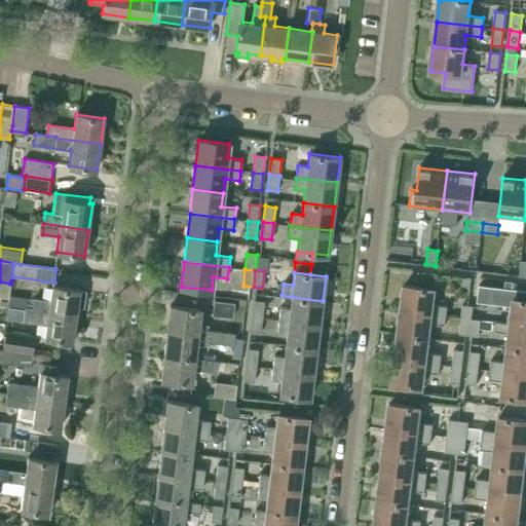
[(461,286),(471,287),(471,277),(462,277),(461,286)]
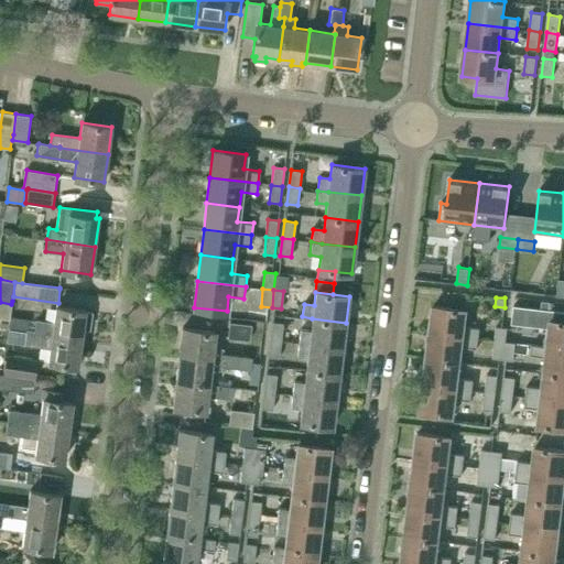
[(9,320),(10,316),(11,304),(0,302),(0,317),(9,320)]
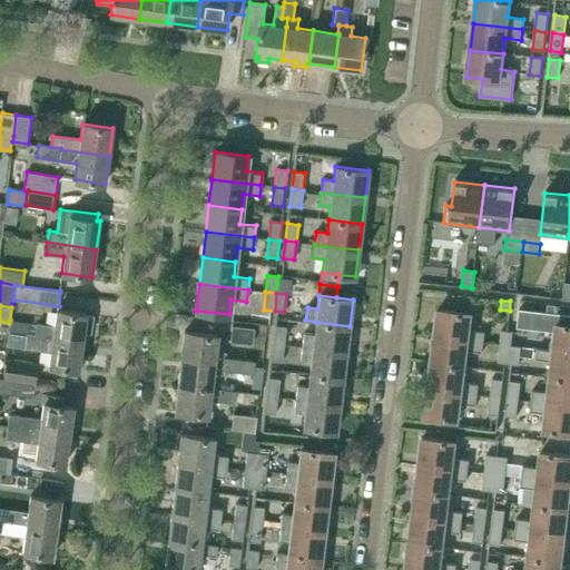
[(569,352),(569,314),(520,308),(518,326),(557,331),(554,350),(569,352)]
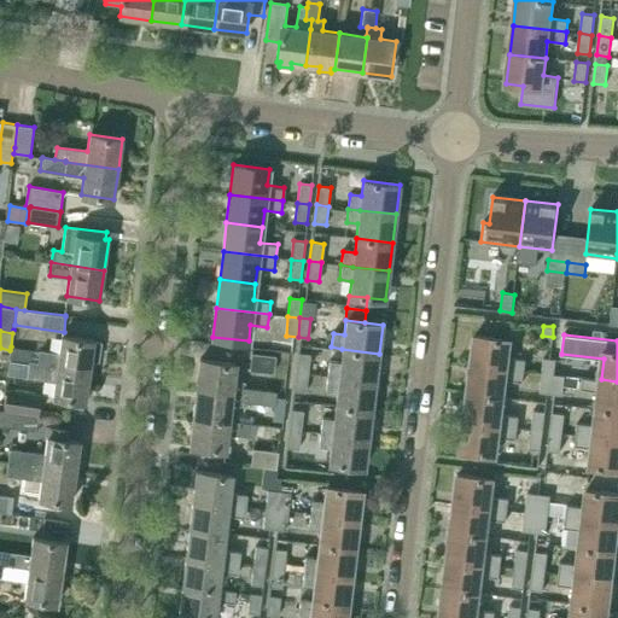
[(39,350),(38,363),(89,371),(91,361),(99,362),(101,343),(93,342),(93,339),(62,336),(59,353),(39,350)]
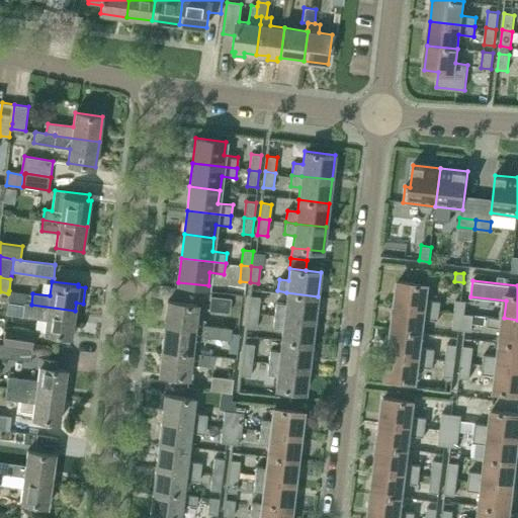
[(399,281),(396,306),(439,311),(441,299),(426,297),(428,284),(399,281)]
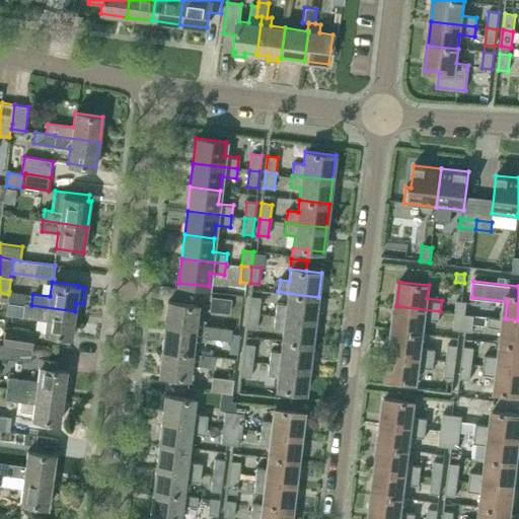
[(8,294),(7,302),(24,304),(25,293),(9,291),(8,294)]
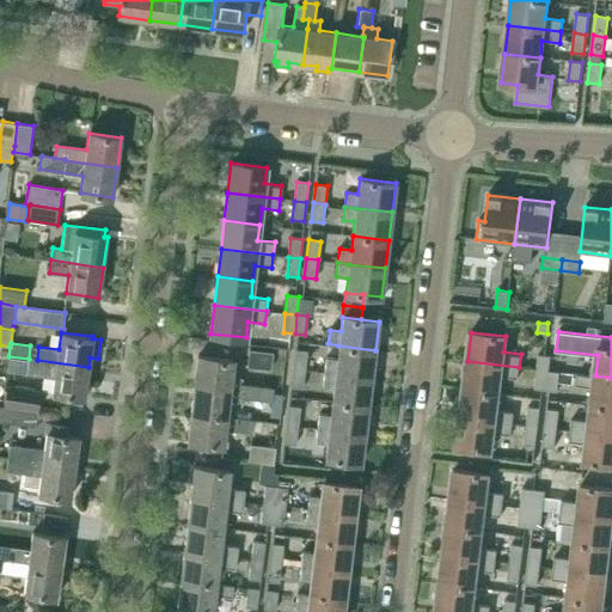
[(372,378),(375,350),(338,346),(337,359),(326,357),(324,372),(372,378)]
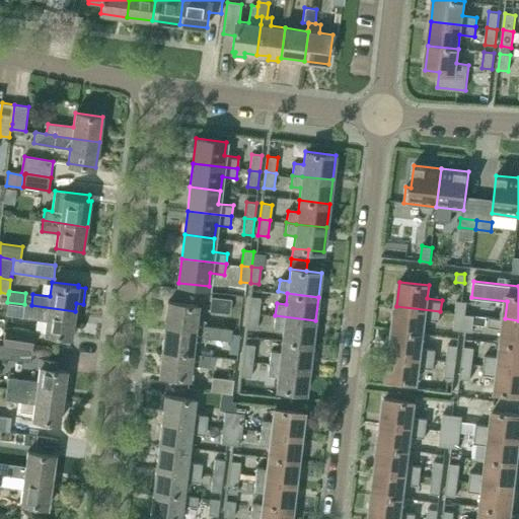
[(258,313),(261,297),(250,296),(248,312),(258,313)]
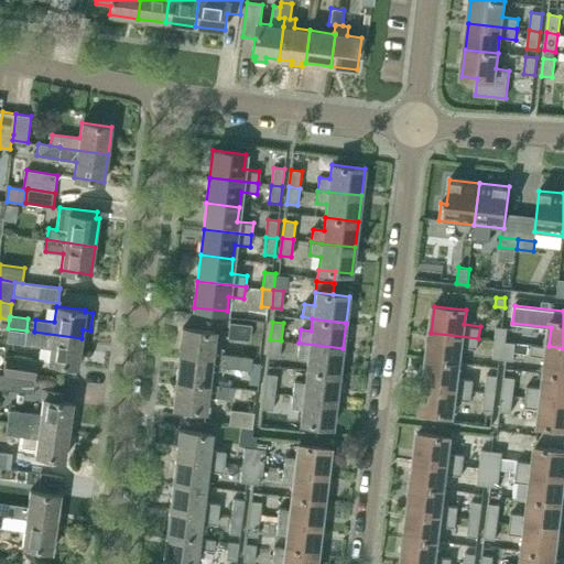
[(229,323),(228,338),(250,340),(251,325),(229,323)]
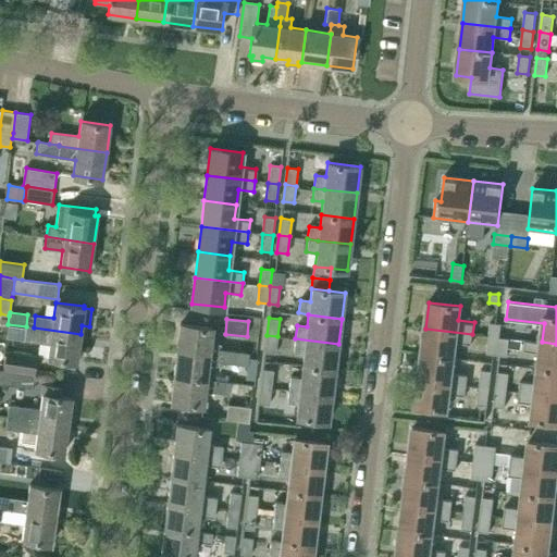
[(499,337),(502,323),(491,322),(489,335),(499,337)]
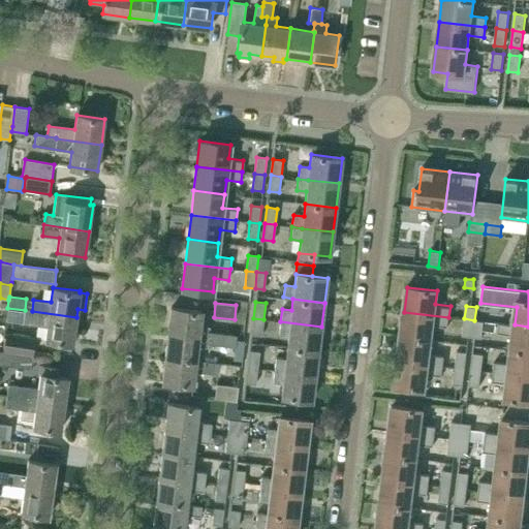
[(209,331),(210,332),(210,327),(200,325),(201,311),(172,308),(168,332),(198,336),(208,336),(209,331)]
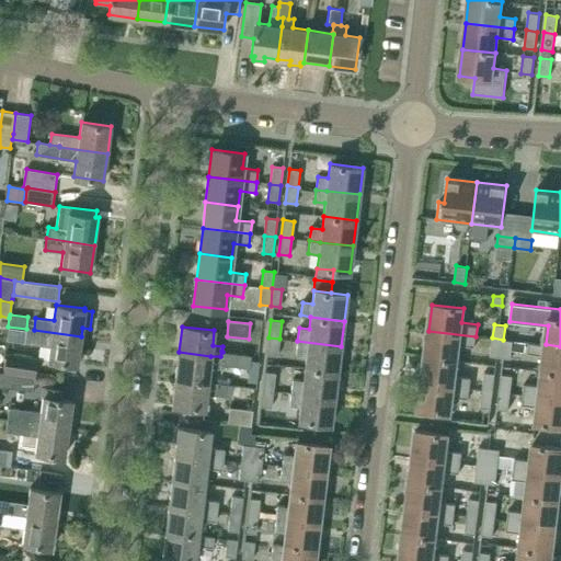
[(34,330),(26,329),(24,344),(49,347),(47,361),(61,363),(60,368),(75,370),(76,365),(77,365),(81,336),(34,330)]
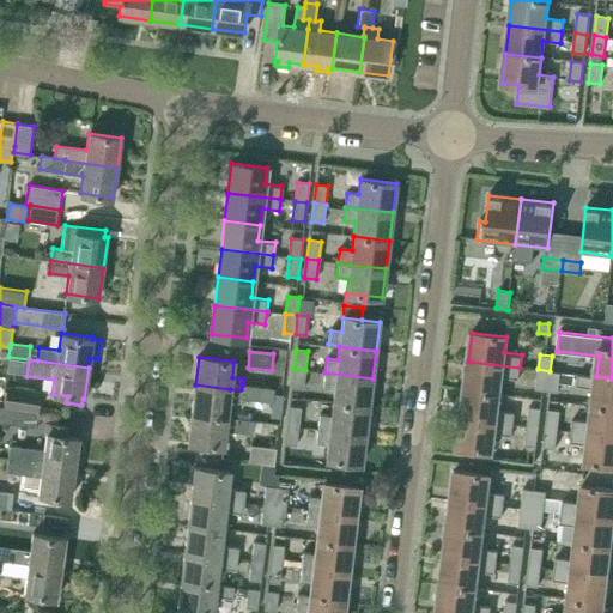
[(465,389),(499,393),(502,377),(519,380),(520,368),(468,362),(465,389)]
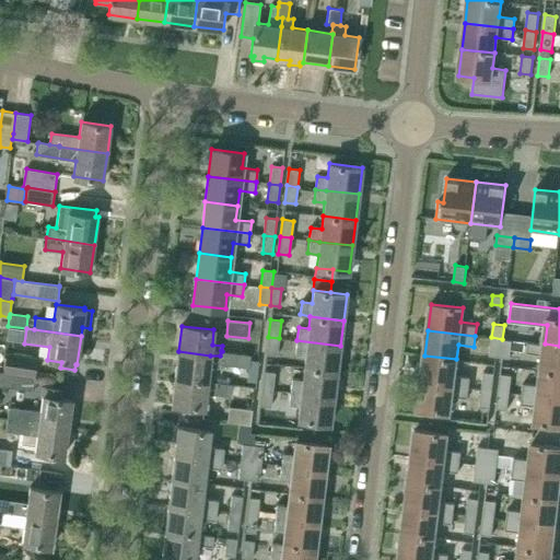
[(268,337),(266,353),(277,354),(279,338),(268,337)]
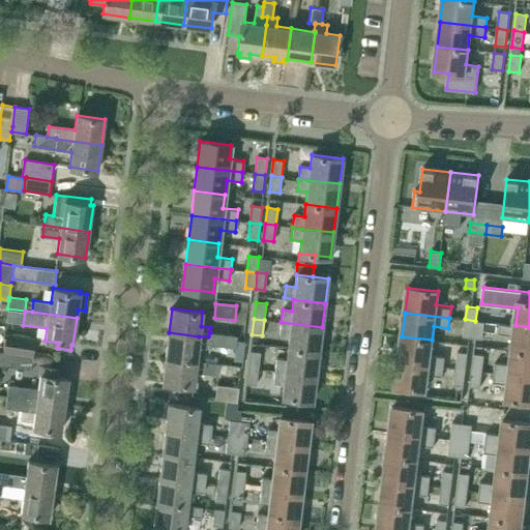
[(465,319),(463,336),(474,337),(475,321),(465,319)]
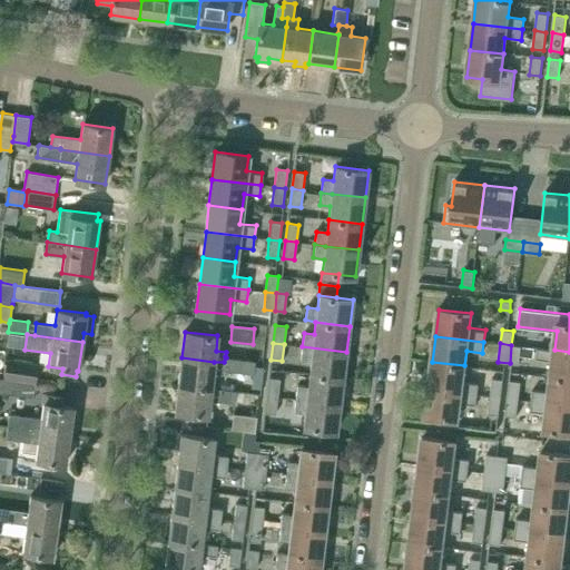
[(510,363),(520,364),(521,346),(511,345),(510,363)]
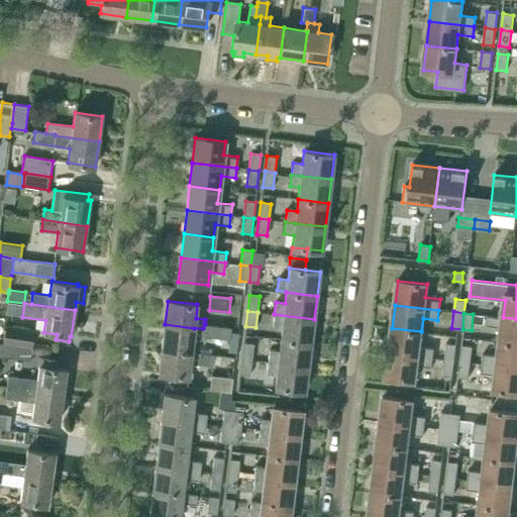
[(314,319),(274,314),(273,326),(282,327),(281,339),(311,342),(314,319)]
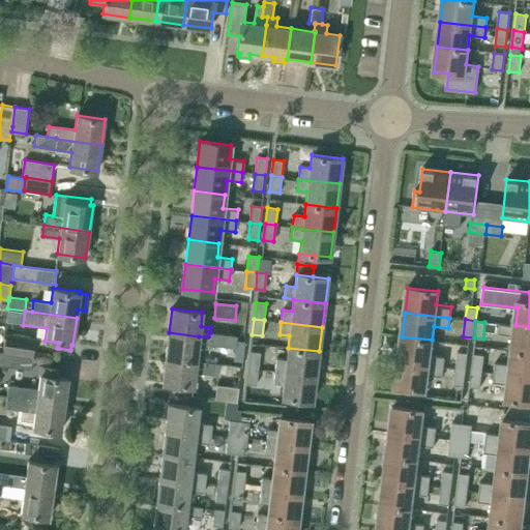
[(529,351),(529,327),(516,325),(516,326),(500,324),(499,334),(514,335),(512,350),(529,351)]
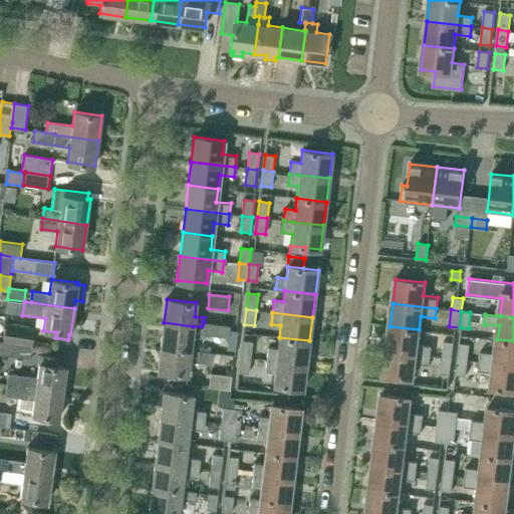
[(191,349),(192,336),(201,338),(202,334),(215,335),(216,323),(204,322),(203,321),(202,326),(193,326),(164,322),(161,346),(191,350),(191,349)]
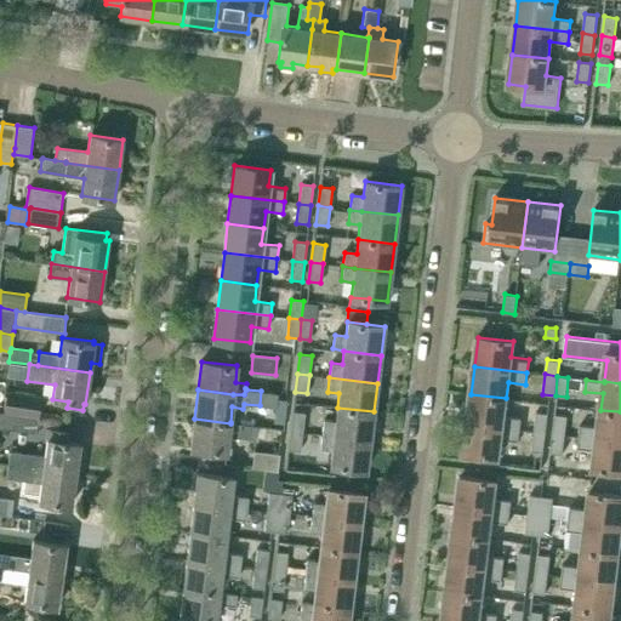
[(261,391),(260,405),(277,408),(278,393),(261,391)]
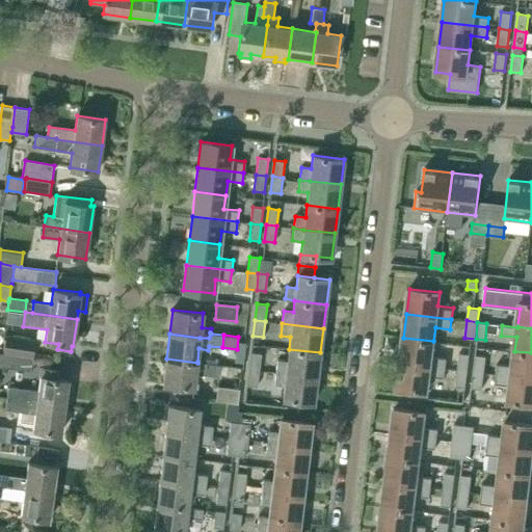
[(3,353),(32,357),(35,340),(6,336),(3,353)]
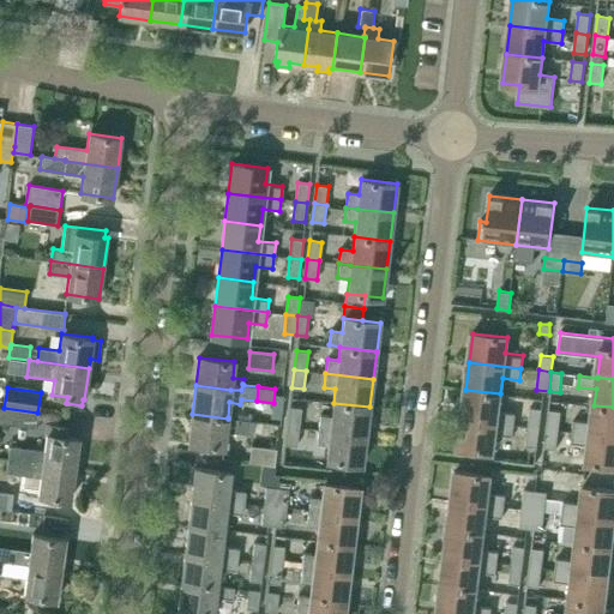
[(462,417),(515,423),(516,411),(498,409),(500,393),(465,390),(462,417)]
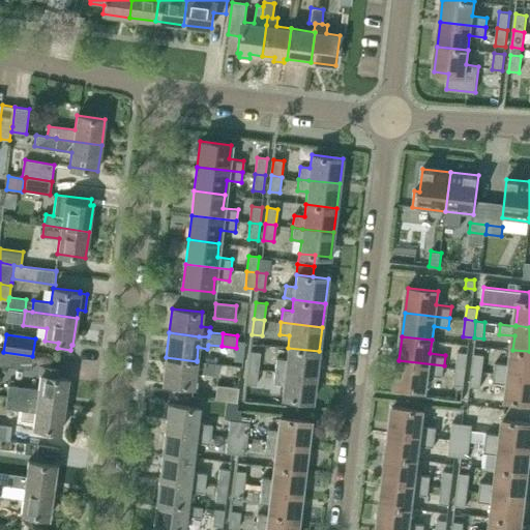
[(316,376),(319,351),(288,348),(286,359),(276,359),(275,371),(316,376)]
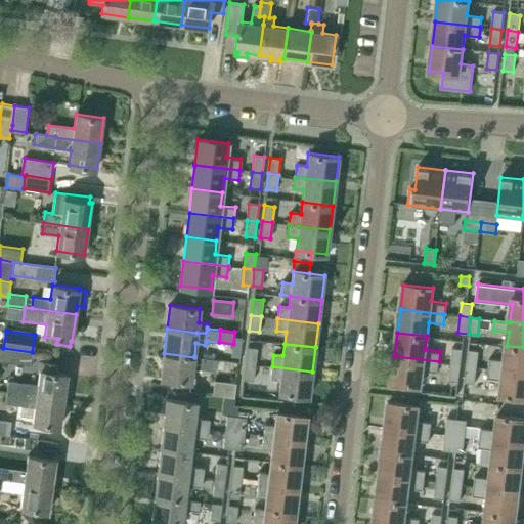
[(523,372),(523,347),(507,346),(505,359),(490,357),(489,367),(523,372)]
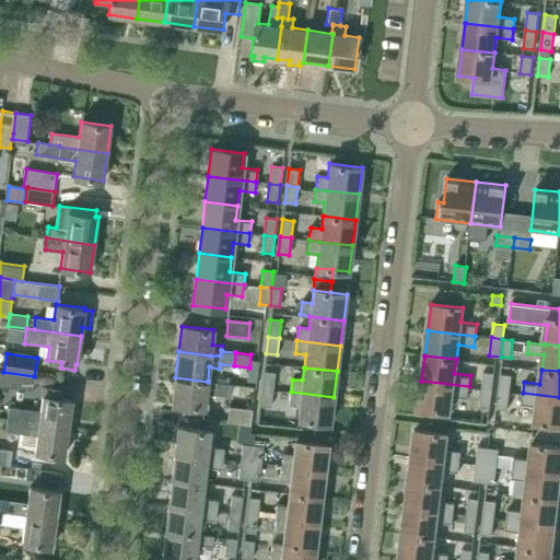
[(0,371),(0,386),(33,391),(34,376),(3,372),(0,371)]
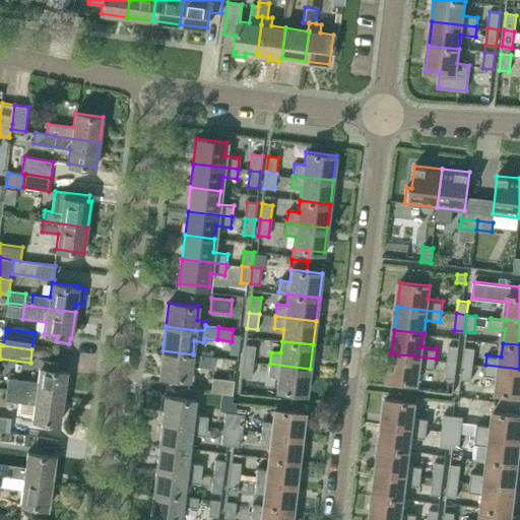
[(253,362),(255,346),(245,344),(243,361),(253,362)]
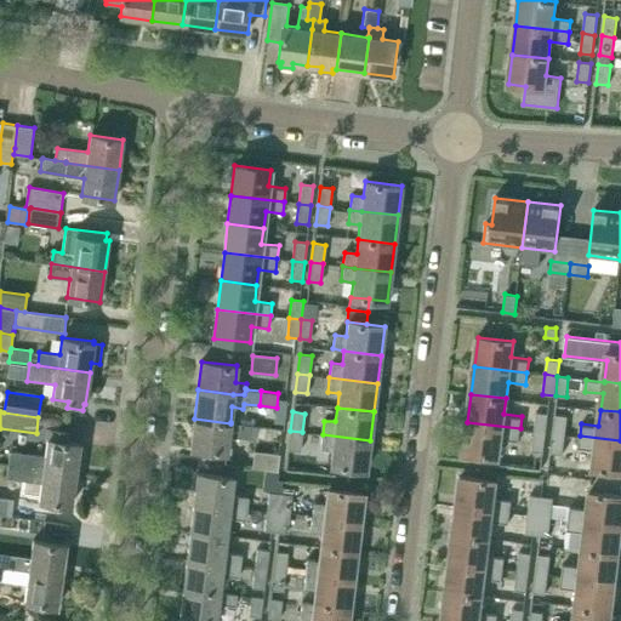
[(546,433),(548,414),(536,412),(534,431),(546,433)]
